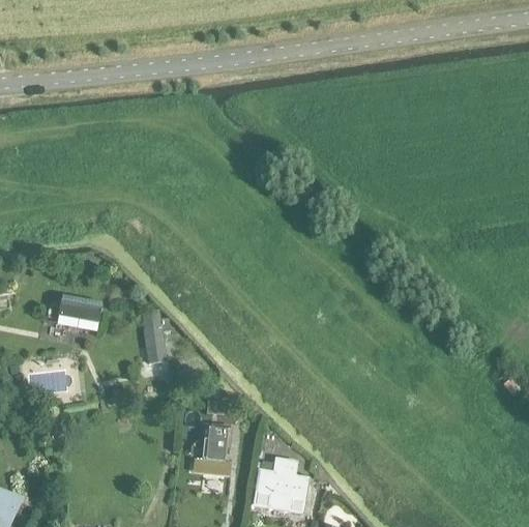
[(86,329),(87,325),(98,327),(101,306),(61,299),(58,320),(69,322),(68,326),(86,329)]
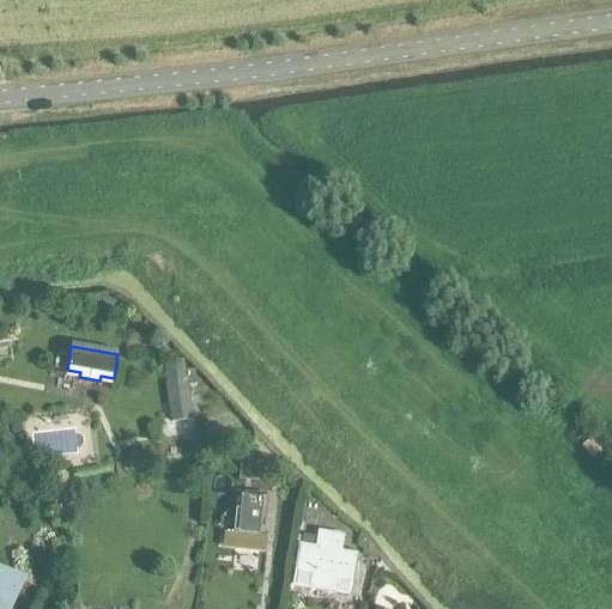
[(185,357),(163,360),(171,420),(193,418),(188,383),(198,382),(195,366),(186,367),(185,357)]
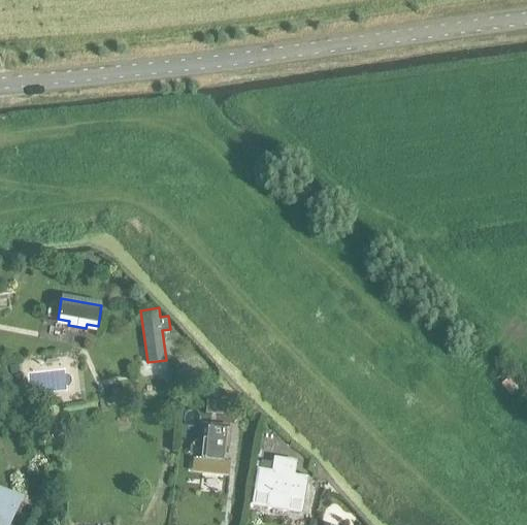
[(207,400),(206,412),(223,414),(224,401),(207,400)]
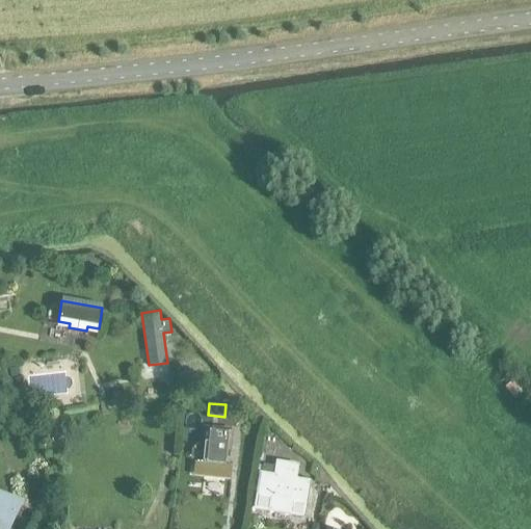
[(206,424),(203,457),(230,460),(234,427),(206,424)]
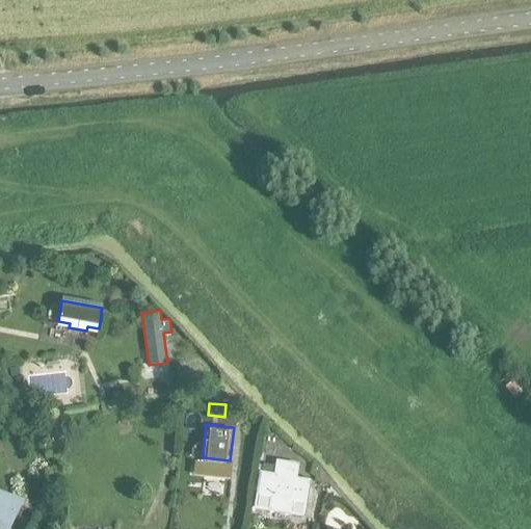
[(293,500),(307,502),(311,479),(310,479),(310,477),(306,476),(306,478),(297,477),(299,464),(276,459),(275,465),(264,463),(262,471),(261,471),(257,494),(270,496),(268,509),(291,513),(293,500)]
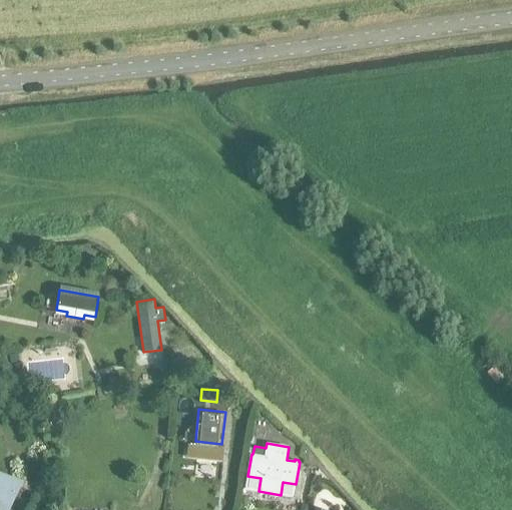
[(0,482),(0,509),(8,509),(16,488),(0,482)]
